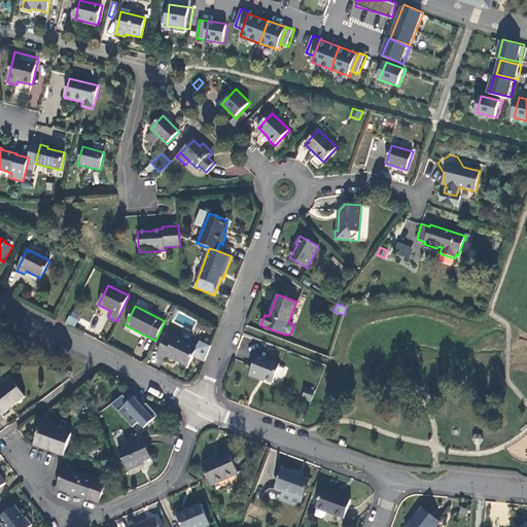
[(66,322),(74,327),(80,316),(72,311),(66,322)]
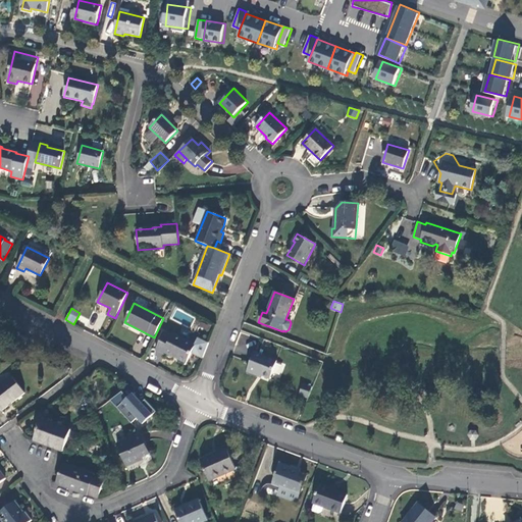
[(164,332),(156,350),(163,354),(164,352),(186,363),(195,346),(173,334),(172,335),(164,332)]
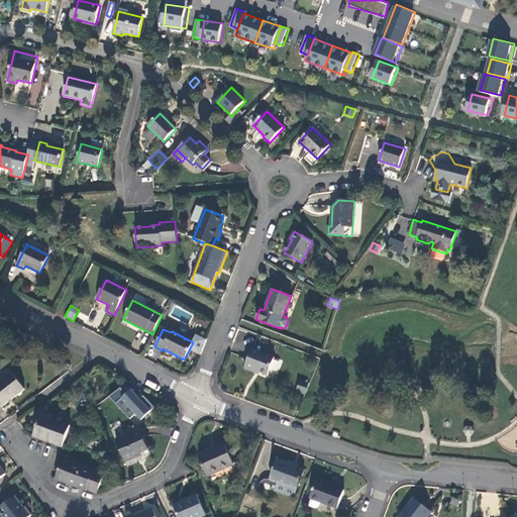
[(275,357),(252,349),(244,369),(254,373),(254,371),(268,376),(275,357)]
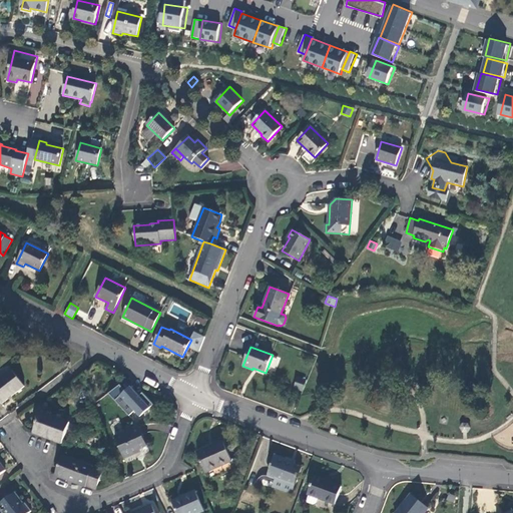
[(0,402),(2,405),(25,387),(12,370),(0,378),(0,402)]
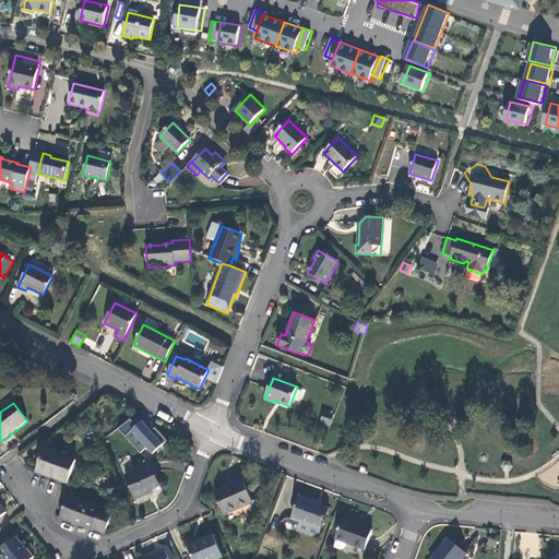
[(141,412),(121,429),(141,451),(147,445),(154,452),(166,441),(155,429),(154,418),(141,412)]
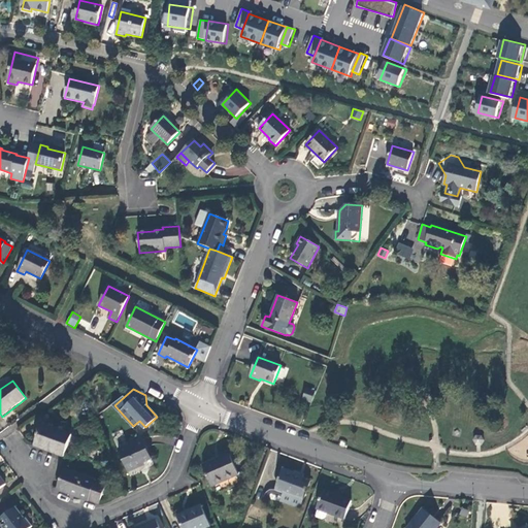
[(304,400),(312,402),(315,393),(307,390),(304,400)]
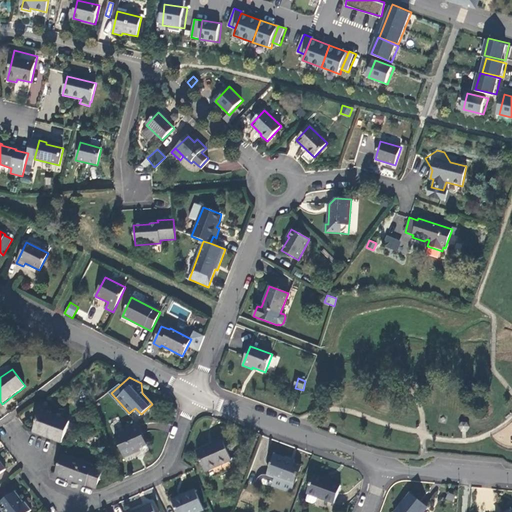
[(33,432),(62,443),(70,422),(41,411),(33,432)]
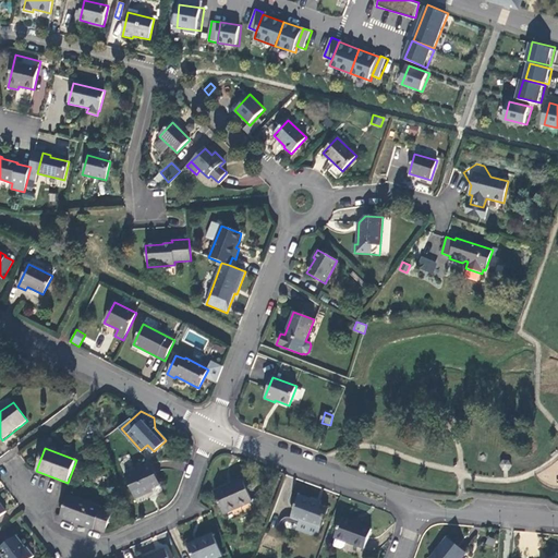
[(510,460),(504,460),(500,464),(504,471),(509,471),(512,465),(510,460)]
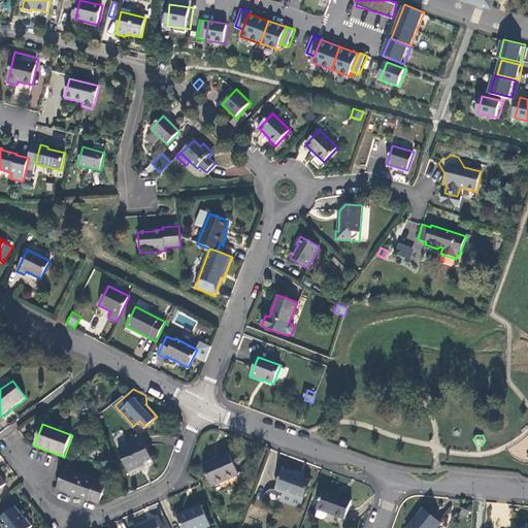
[(119,450),(128,471),(139,467),(138,464),(152,459),(142,438),(119,450)]
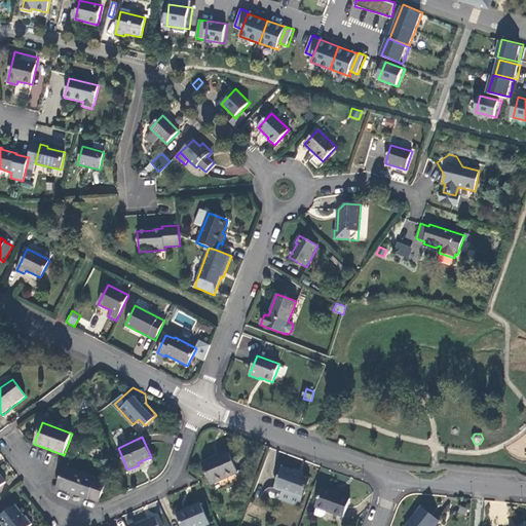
[(238,473),(229,453),(202,464),(211,485),(238,473)]
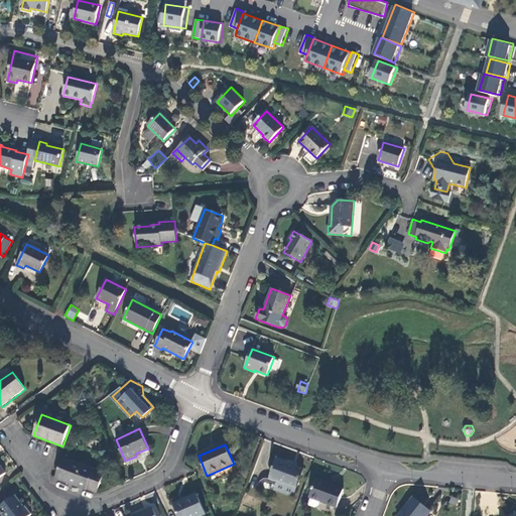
[(294,490),(296,490),(303,470),(296,468),(296,466),(276,459),(269,479),(277,482),(276,483),(278,484),(294,490)]
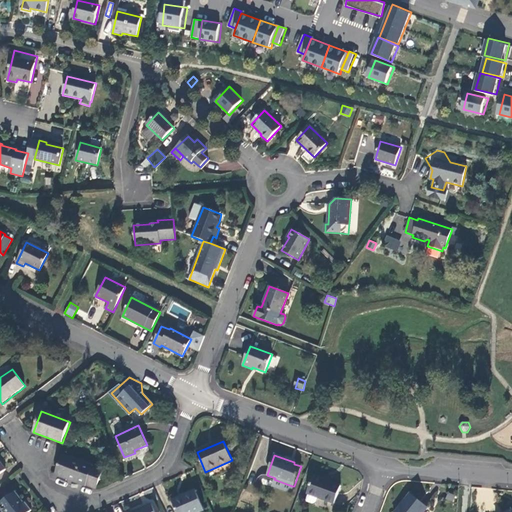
[(62,456),(55,475),(86,486),(86,485),(92,488),(96,489),(103,470),(73,459),(73,460),(62,456)]
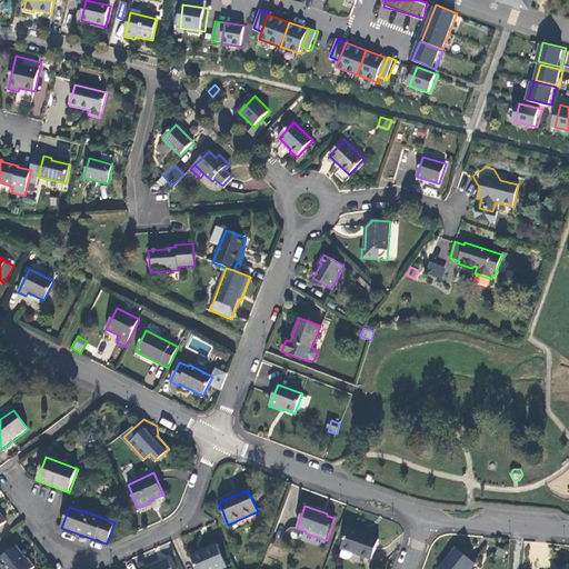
[(348,529),(341,549),(342,550),(352,553),(371,560),(379,540),(348,529)]
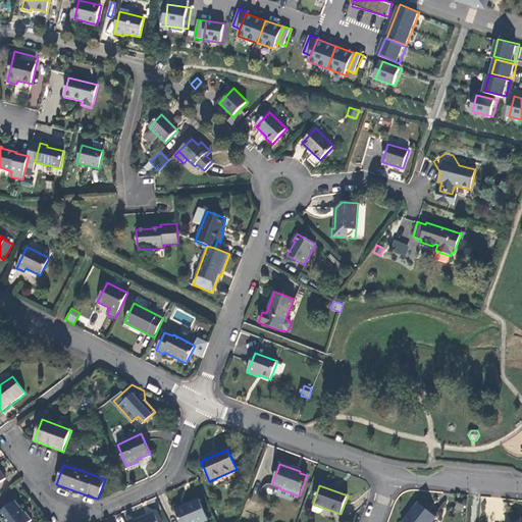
[(298,496),(281,489),(278,497),(296,503),(298,496)]
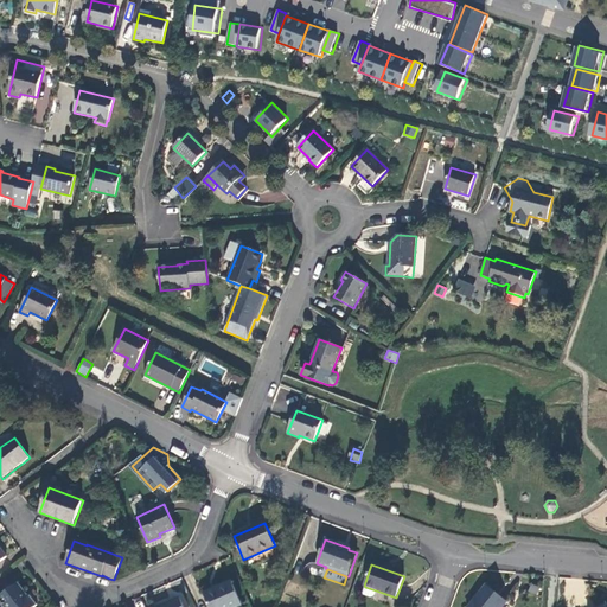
[(235,606),(242,605),(231,581),(203,593),(209,606),(235,606)]
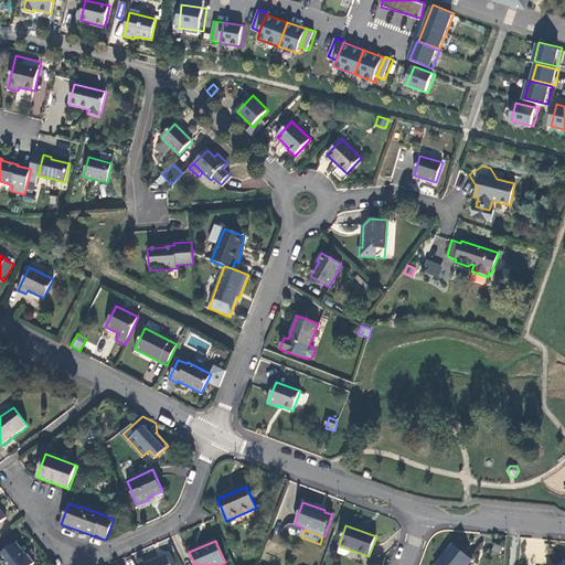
[(0,554),(0,561),(3,564),(32,564),(34,564),(28,554),(25,556),(16,543),(0,554)]
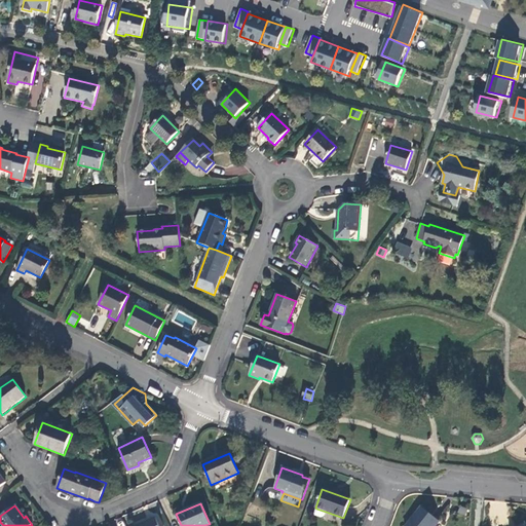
[(435,525),(439,521),(421,506),(405,525),(435,525)]
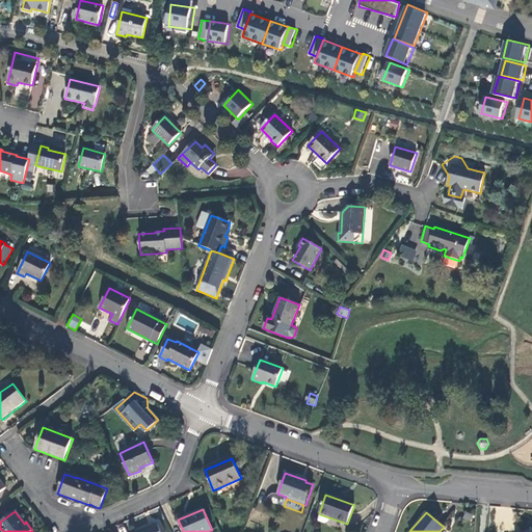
[(471,522),(473,515),(466,513),(463,519),(471,522)]
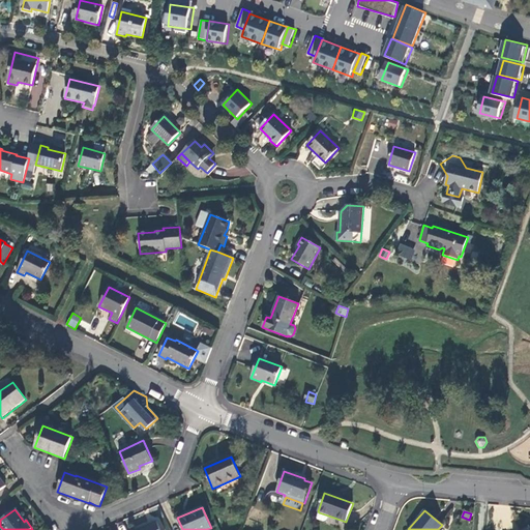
[(328,516),(319,512),(317,520),(324,522),(327,521),(328,516)]
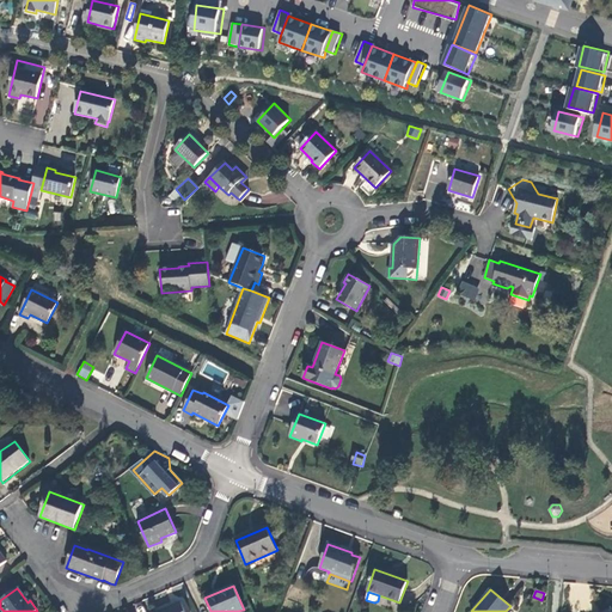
[(184,611),(181,601),(155,611),(184,611)]
